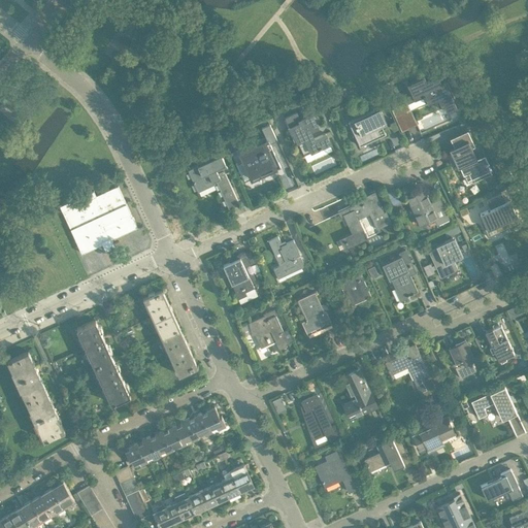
[(424,75),(406,84),(408,87),(415,99),(423,95),(424,97),(425,97),(427,102),(428,103),(429,102),(427,100),(439,94),(442,101),(441,102),(442,104),(441,105),(441,106),(444,104),(444,106),(448,112),(449,111),(449,109),(452,108),(453,108),(455,107),(455,108),(457,107),(444,79),(439,83),(437,77),(429,81),(429,80),(426,81),(425,78),(424,75)]
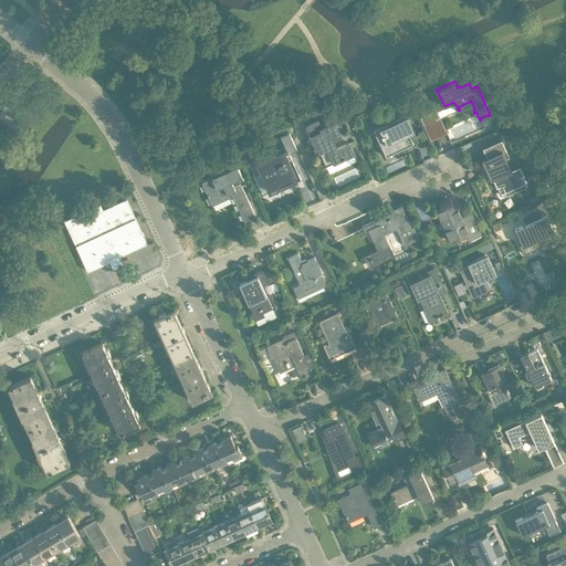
[(412,105),(408,95),(401,98),(406,108),(412,105)]
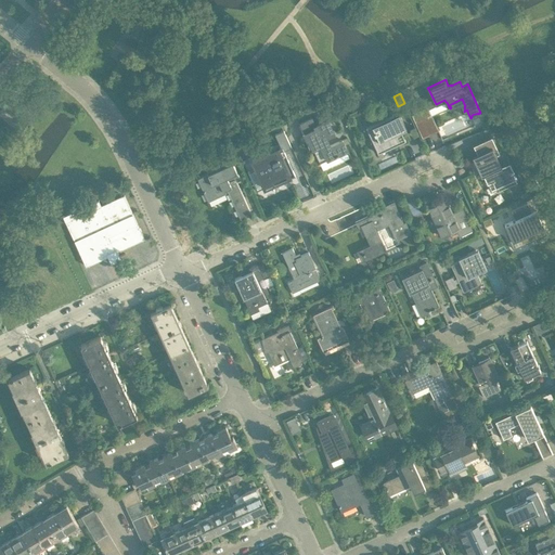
[(420,110),(411,114),(422,138),(423,138),(423,136),(435,130),(428,115),(422,118),(418,112),(421,111),(420,110)]
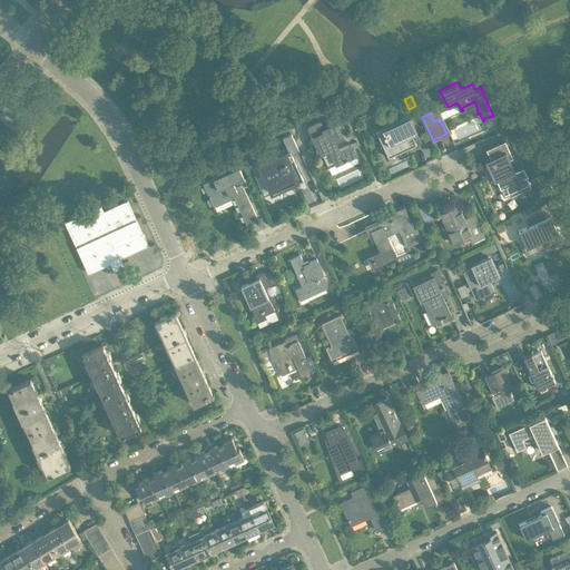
[(416,144),(412,135),(416,133),(410,116),(404,118),(404,117),(375,130),(376,133),(381,130),(392,154),(387,155),(389,157),(416,144)]
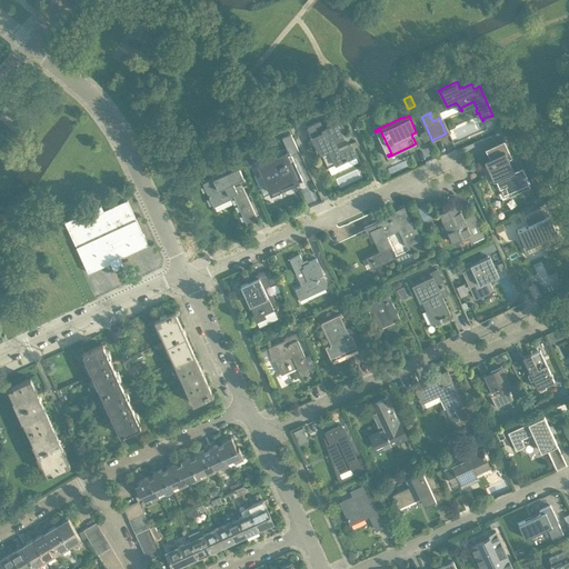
[(333,140),(342,136),(336,122),(322,128),(319,121),(308,126),(326,162),(328,167),(336,162),(356,153),(350,143),(338,149),(333,140)]
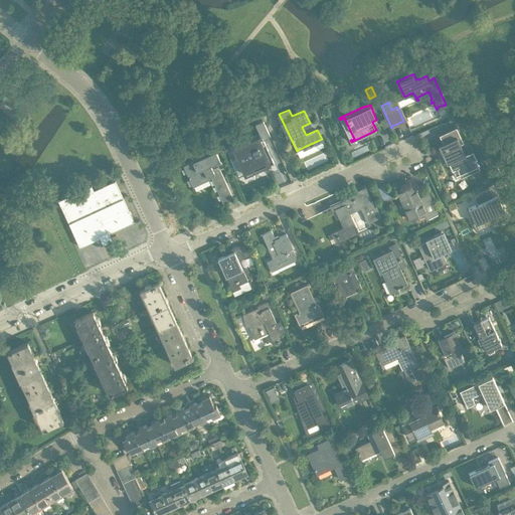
[(271,137),(263,121),(255,125),(261,137),(235,149),(235,147),(233,148),(245,175),(247,174),(246,173),(272,162),(272,163),(274,162),(264,140),(271,137)]
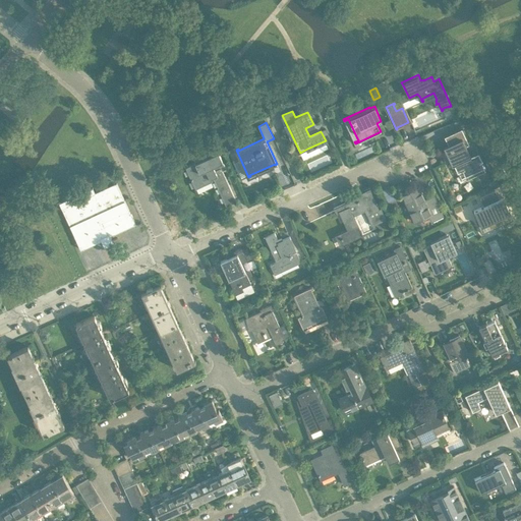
[(444,136),(448,145),(444,147),(452,166),(454,165),(457,173),(463,170),(466,175),(482,168),(480,163),(482,162),(478,153),(470,156),(466,146),(469,145),(461,128),(444,136)]
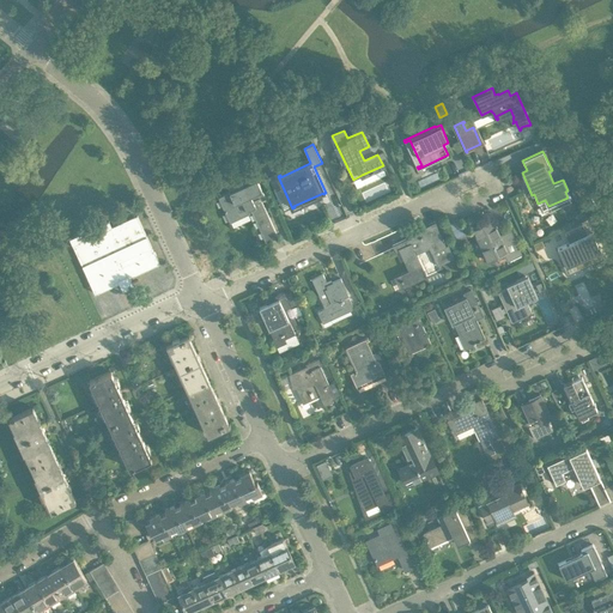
[(266,242),(277,236),(259,198),(265,195),(256,180),(248,183),(247,181),(229,189),(230,192),(218,196),(230,222),(249,213),(249,212),(252,211),(266,242)]
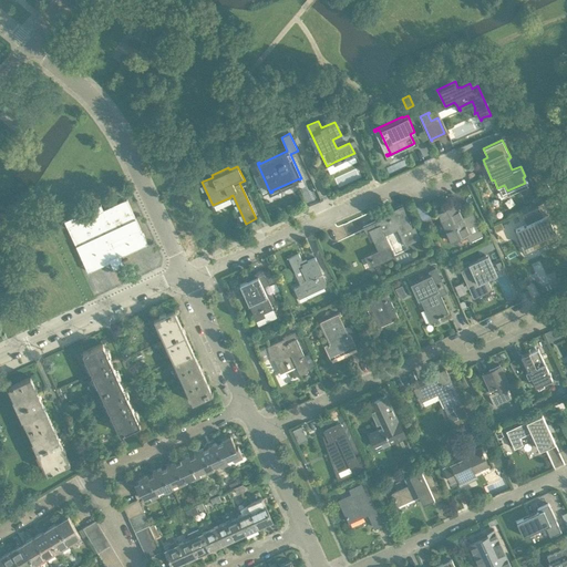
[(88,271),(111,260),(112,260),(119,257),(147,244),(126,199),(101,212),(99,206),(101,205),(101,204),(64,220),(88,271)]
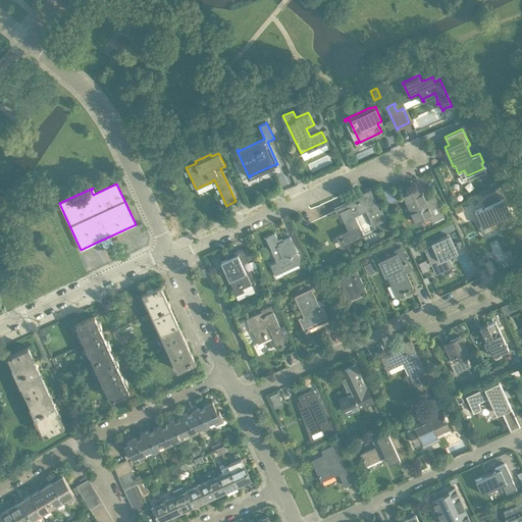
[(445,216),(434,195),(424,200),(419,187),(403,194),(415,222),(429,216),(431,221),(445,216)]
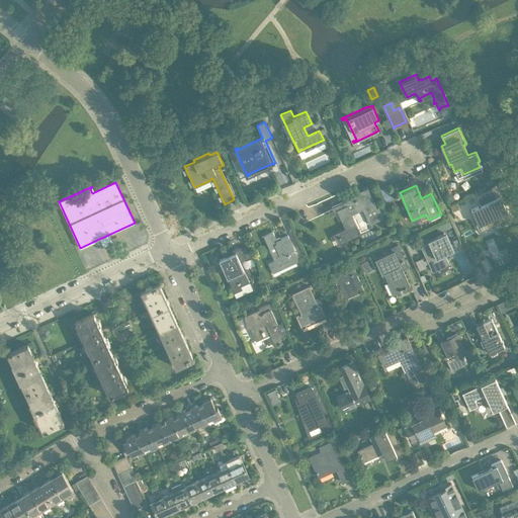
[(376,207),(367,187),(361,190),(364,194),(355,199),(353,196),(331,206),(333,210),(336,209),(345,228),(337,232),(342,242),(358,234),(353,224),(356,223),(351,213),(361,209),(365,219),(366,219),(369,225),(383,218),(378,206),(376,207)]
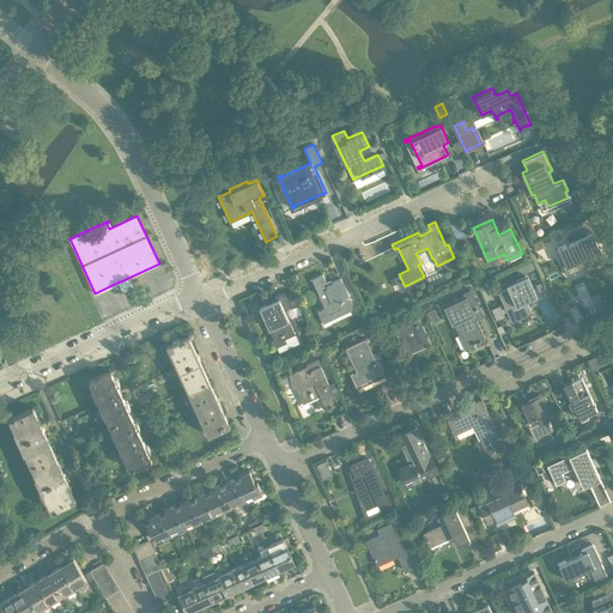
[(569,242),(557,248),(558,249),(560,255),(558,256),(563,267),(564,266),(576,261),(580,269),(604,258),(600,250),(600,249),(601,249),(600,246),(599,247),(592,231),(587,234),(582,224),(564,232),(569,242)]
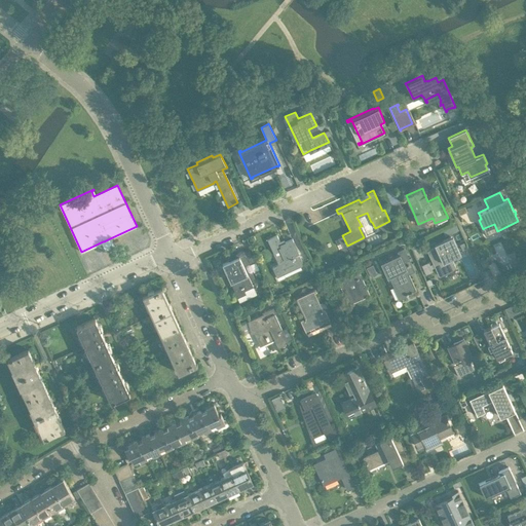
[(456,223),(448,227),(451,233),(459,229),(456,223)]
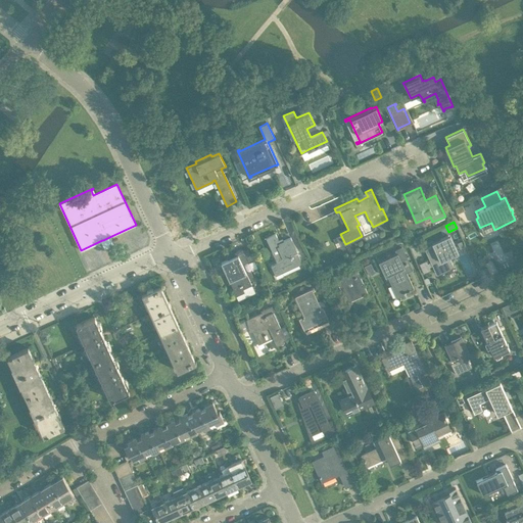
[(293,253),(297,251),(290,237),(283,240),(282,238),(278,240),(275,233),(266,238),(277,263),(282,273),(299,265),(298,264),(301,262),(297,253),(294,254),(293,253)]
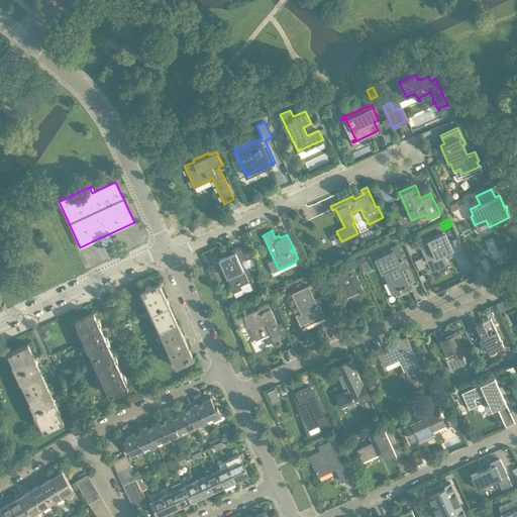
[(448,264),(442,250),(450,247),(443,232),(435,236),(436,238),(420,246),(431,271),(448,264)]
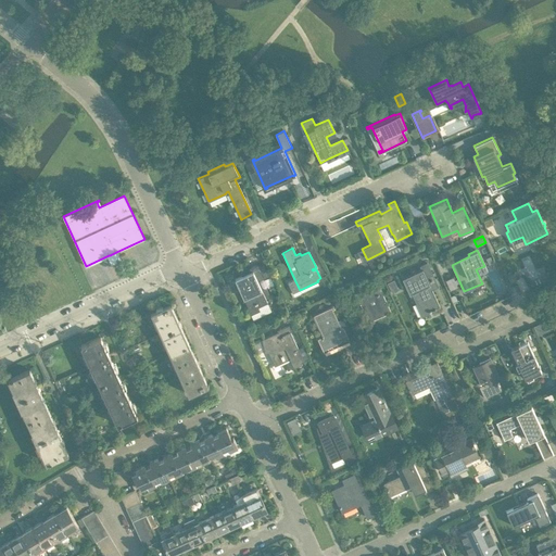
[(430,289),(428,285),(430,283),(429,280),(428,280),(426,276),(432,274),(427,263),(420,265),(421,268),(403,277),(409,292),(414,291),(416,295),(416,297),(424,314),(440,306),(431,289),(430,289)]
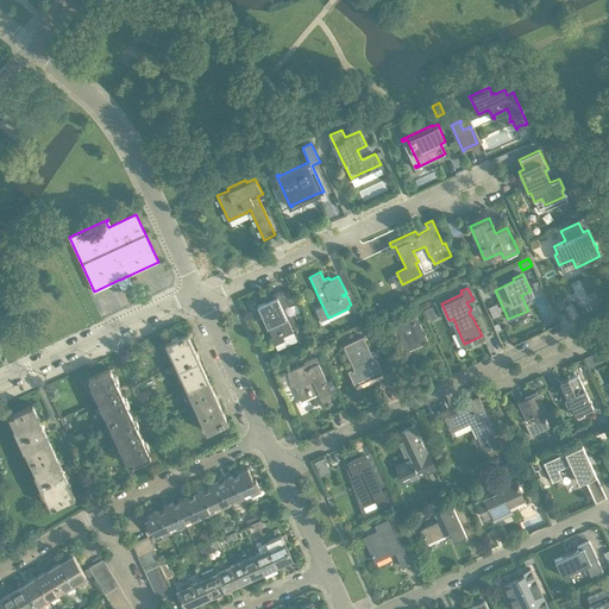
[(287,318),(282,307),(294,302),(289,289),(283,292),(282,289),(267,296),(269,300),(257,305),(272,337),(275,344),(284,339),(283,336),(293,331),(292,327),(295,325),(292,316),(287,318)]
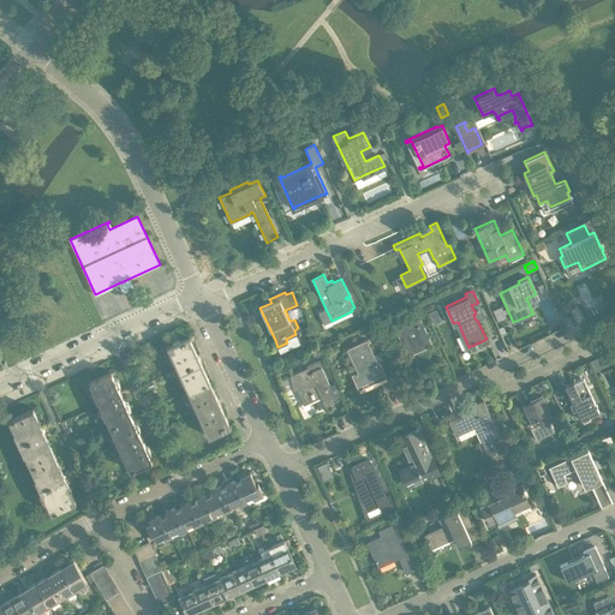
[(502,305),(495,309),(499,318),(506,316),(502,305)]
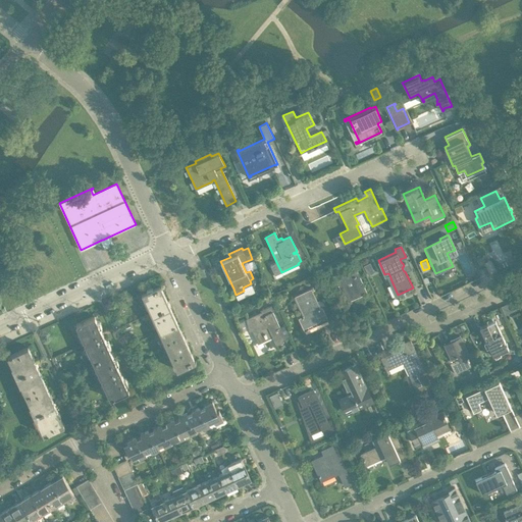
[(281,272),(276,262),(270,265),(274,275),(281,272)]
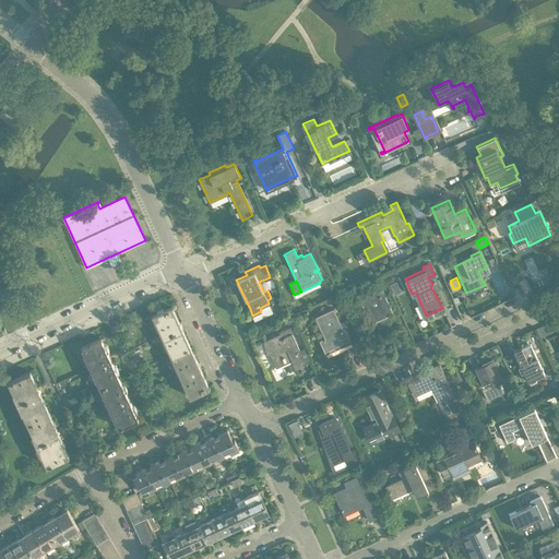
[(358,297),(370,323),(393,312),(381,286),(358,297)]
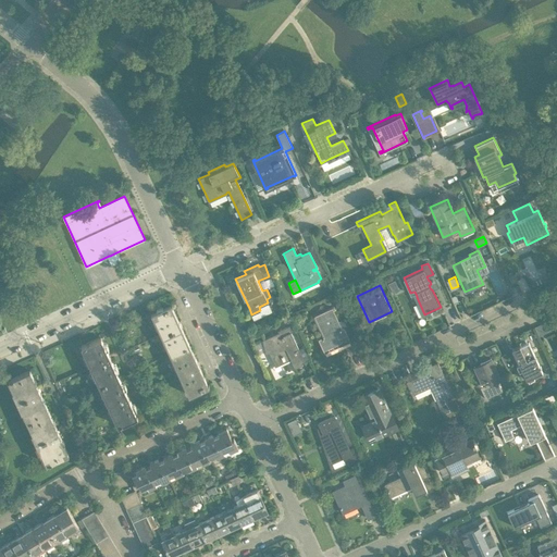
[(152,313),(171,353),(189,345),(171,305),(152,313)]
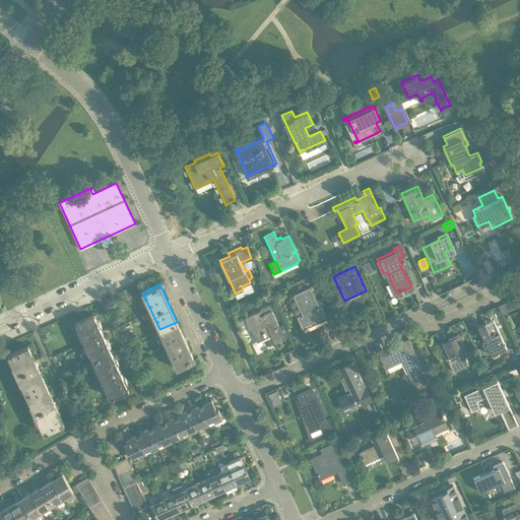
[(325,314),(321,305),(319,306),(310,286),(294,295),(302,314),(297,316),(302,327),(319,319),(318,317),(325,314)]
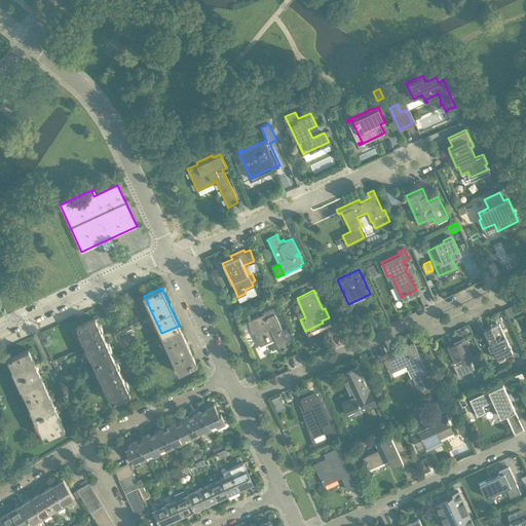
[(276,312),(273,306),(262,312),(262,313),(249,320),(259,343),(273,337),(277,345),(288,341),(274,313),(276,312)]
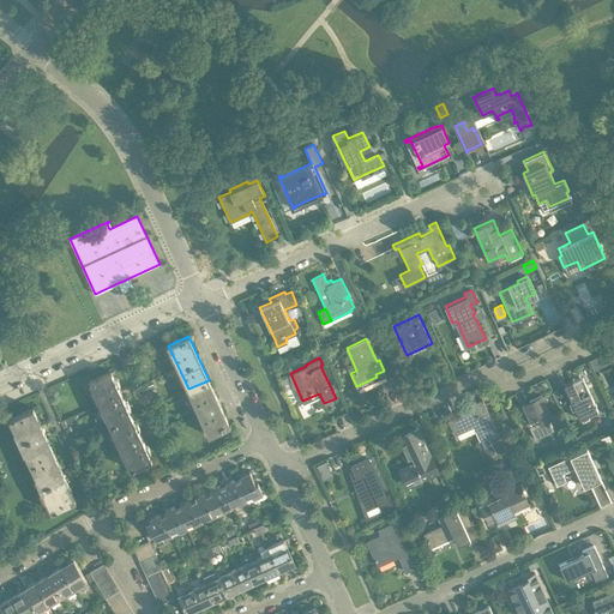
[(89,381),(109,425),(131,415),(122,396),(121,391),(120,391),(110,371),(89,381)]
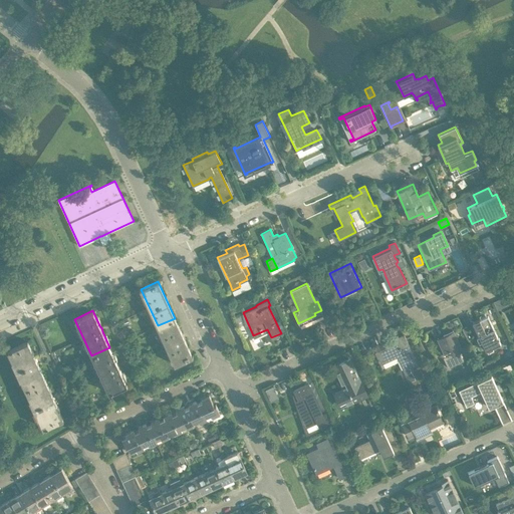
[(488,316),(480,319),(480,318),(472,322),(478,334),(478,333),(486,349),(500,343),(499,340),(499,338),(498,339),(488,316)]
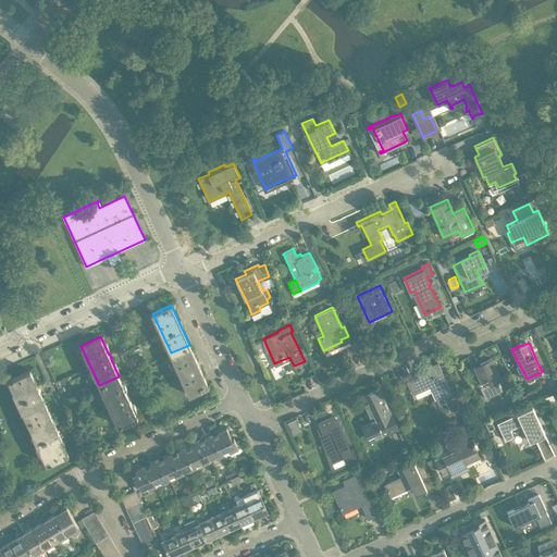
[(189,345),(171,353),(189,393),(208,385),(189,345)]
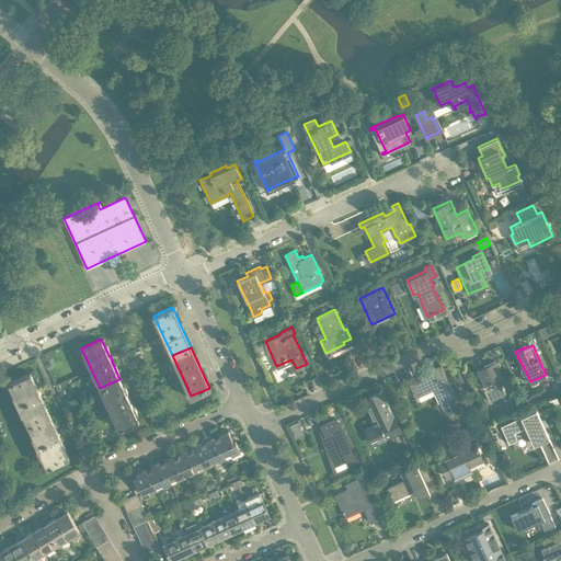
[(307,350),(301,353),(307,364),(312,361),(307,350)]
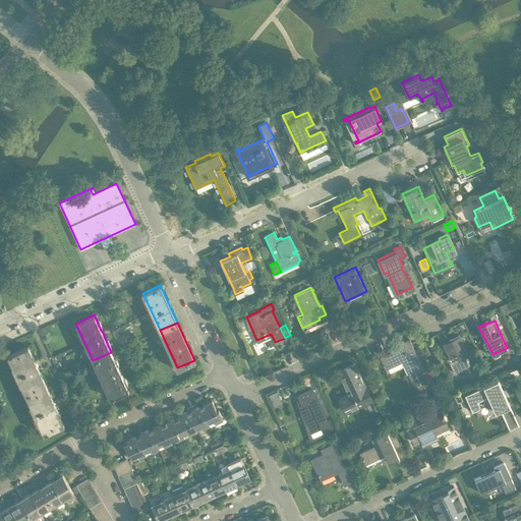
[(459,335),(443,343),(450,357),(451,357),(452,360),(449,361),(454,372),(469,365),(465,356),(468,355),(459,335)]
